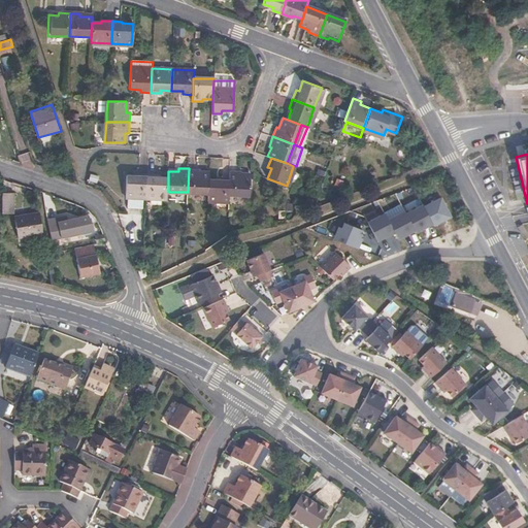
[(210,178),(210,172),(199,172),(199,169),(189,168),(188,192),(209,193),(210,178)]
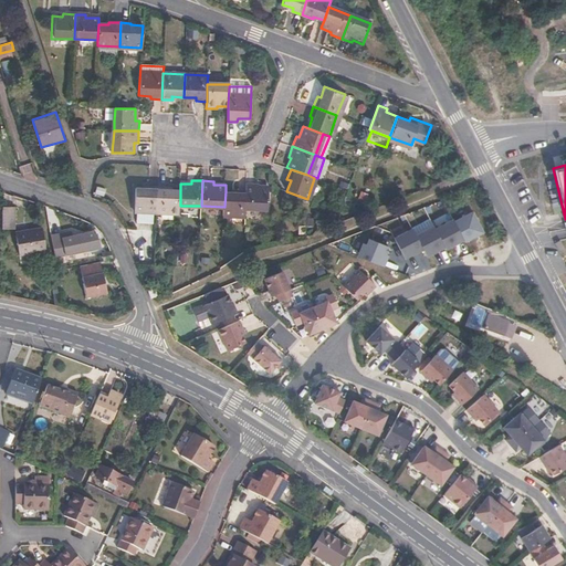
[(245,208),(269,209),(269,186),(258,186),(258,184),(247,182),(247,189),(245,208)]
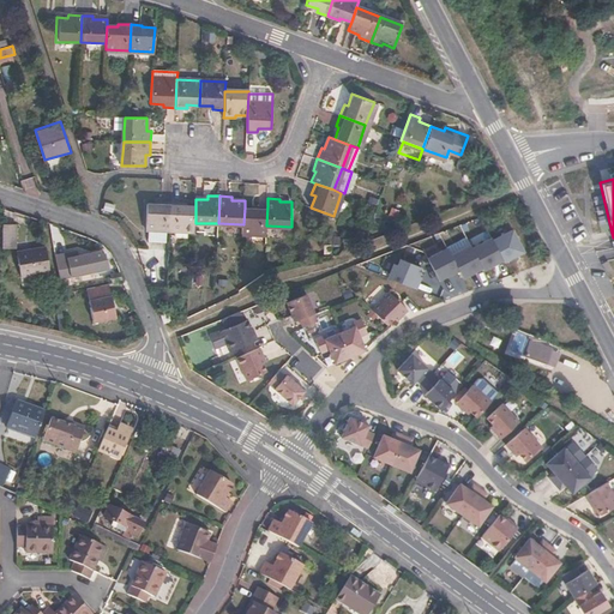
[(145,228),(170,229),(172,202),(160,202),(158,204),(146,204),(145,228)]
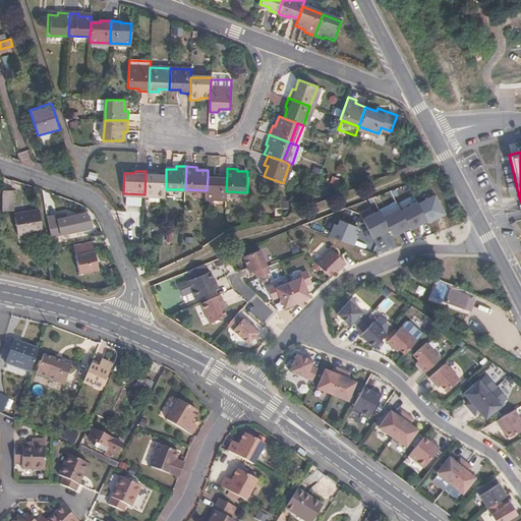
[(146,171),(145,194),(165,195),(166,189),(166,175),(156,174),(156,171),(146,171)]
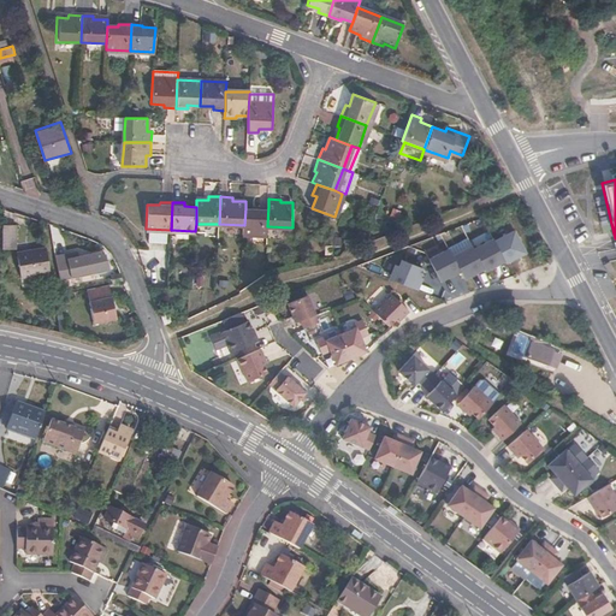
[(244,234),(267,235),(267,226),(268,206),(256,206),(256,208),(246,208),(244,225),(244,234)]
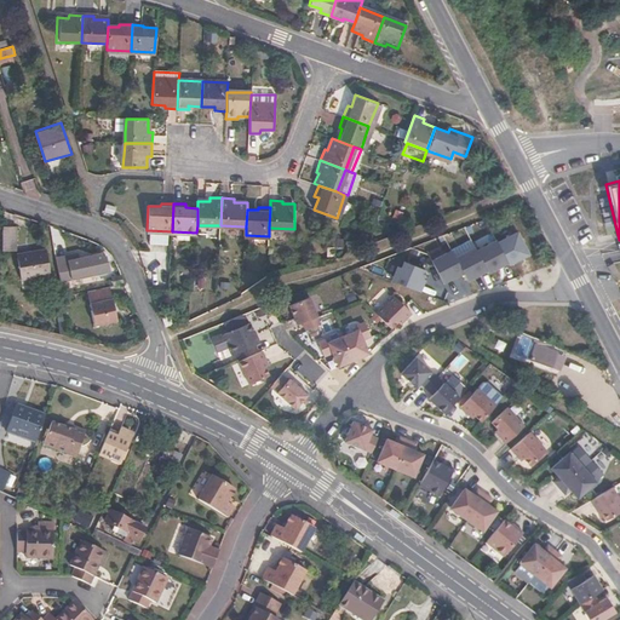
[(0,227),(0,234),(1,252),(9,251),(9,245),(13,245),(12,225),(0,227)]
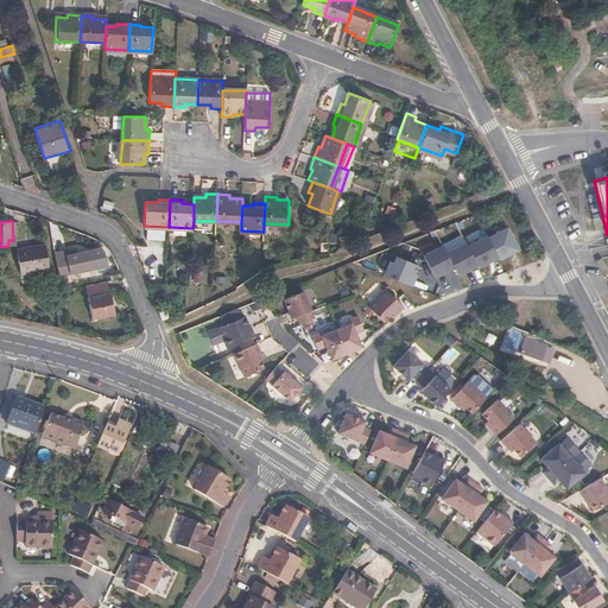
[(424,254),(435,276),(451,268),(456,278),(475,268),(476,271),(518,251),(506,228),(468,246),(466,242),(445,253),(442,246),(424,254)]
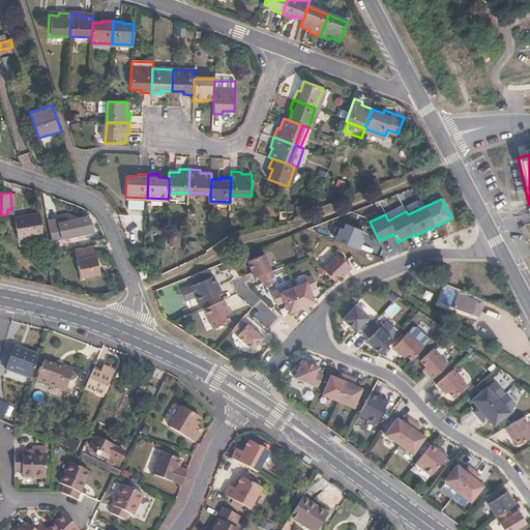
[(43,237),(40,214),(16,218),(19,241),(43,237)]
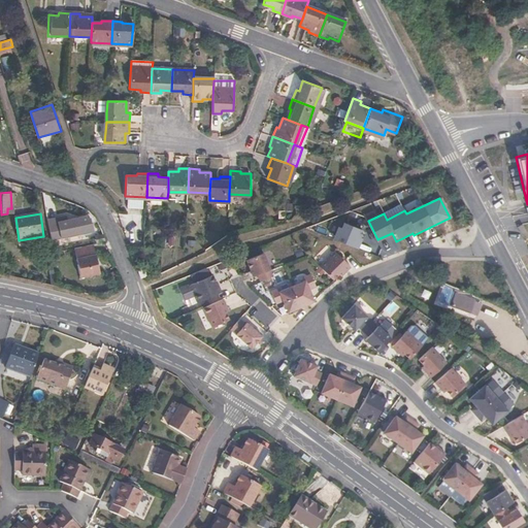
[(63,238),(95,231),(93,223),(84,225),(83,218),(60,222),(59,218),(47,220),(51,240),(63,238)]
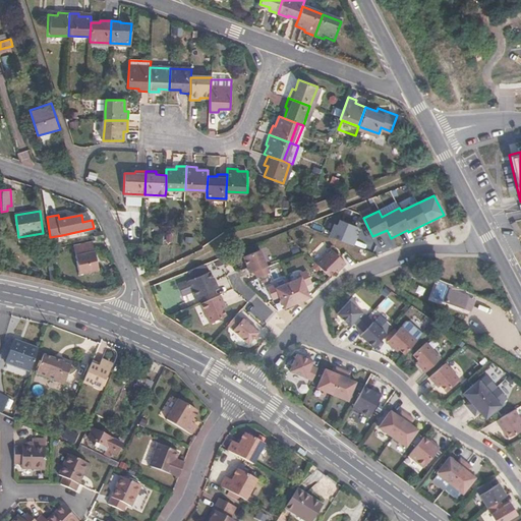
[(334,219),(328,235),(349,243),(356,227),(334,219)]
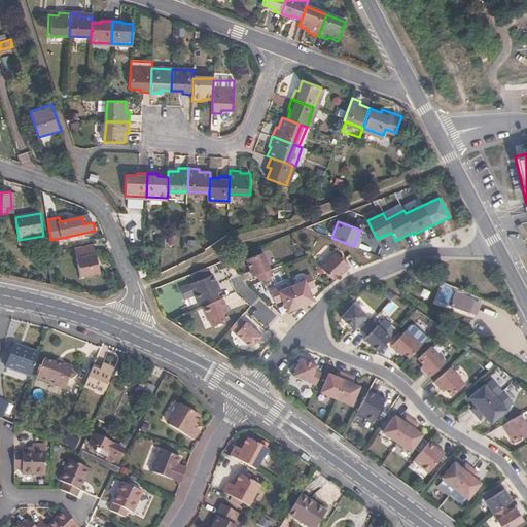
[(105,243),(104,236),(95,238),(97,245),(105,243)]
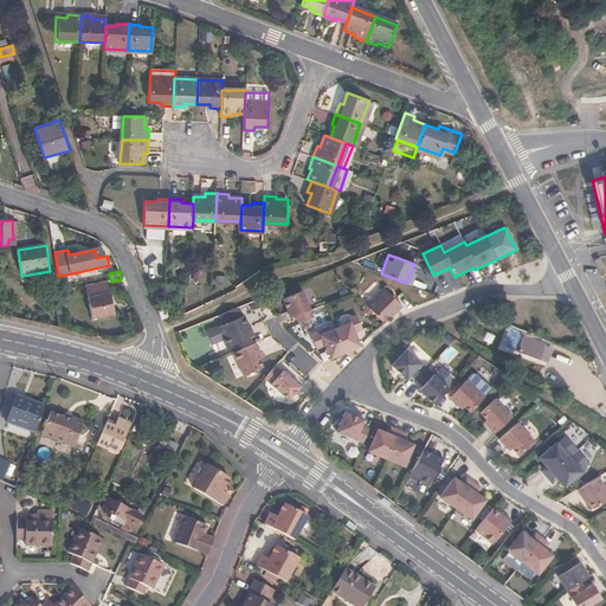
[(116,316),(108,283),(86,289),(95,321),(116,316)]
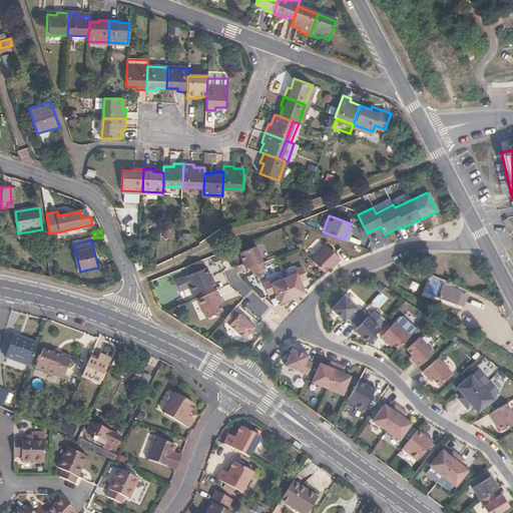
[(327,242),(312,258),(325,271),(330,265),(332,267),(342,258),(327,242)]
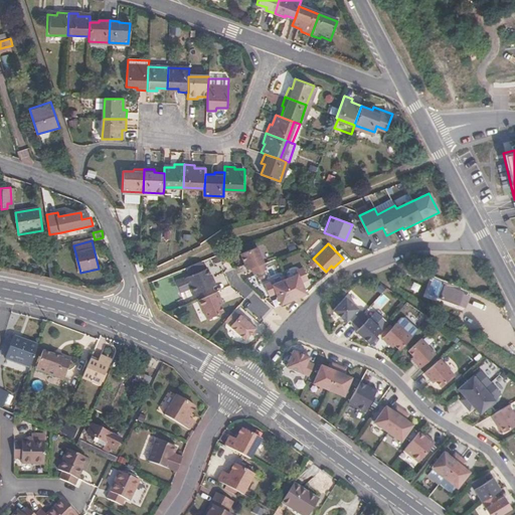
[(251,267),(254,274),(268,269),(264,262),(258,246),(240,252),(247,270),(251,267)]
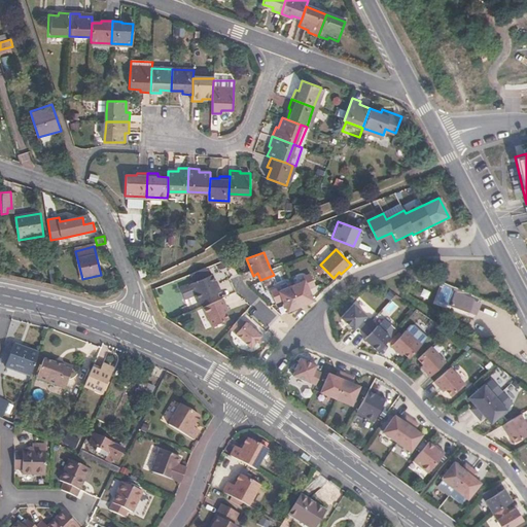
[(147,275),(144,266),(137,268),(141,278),(147,275)]
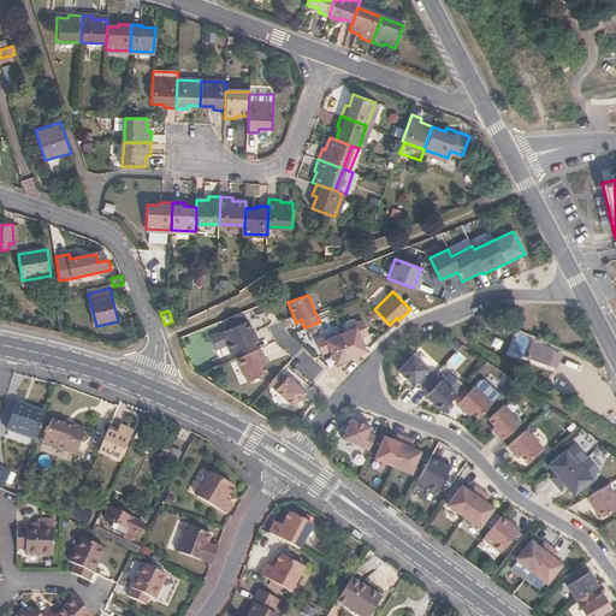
[(342,333),(353,357),(368,350),(362,337),(369,333),(363,319),(355,323),(357,326),(342,333)]
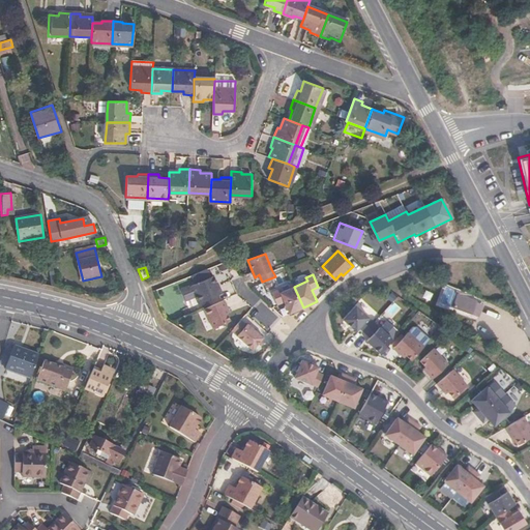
[(218,286),(213,275),(190,286),(189,284),(181,288),(187,301),(196,297),(199,303),(223,293),(219,285),(218,286)]
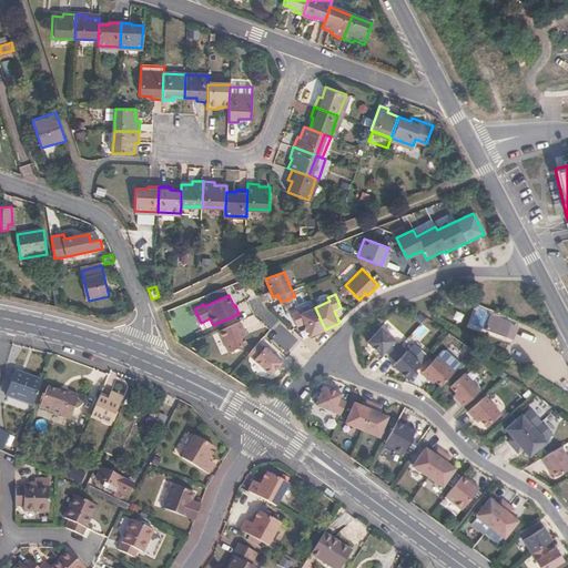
[(305,323),(311,335),(325,330),(315,307),(302,313),(301,308),(292,312),(298,326),(305,323)]
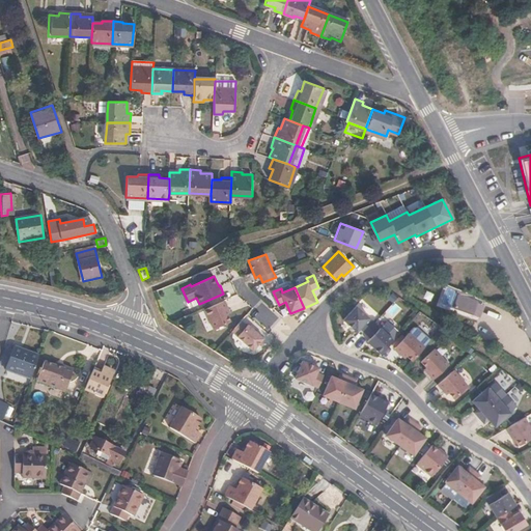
[(451,290),(445,288),(440,304),(446,306),(451,290)]
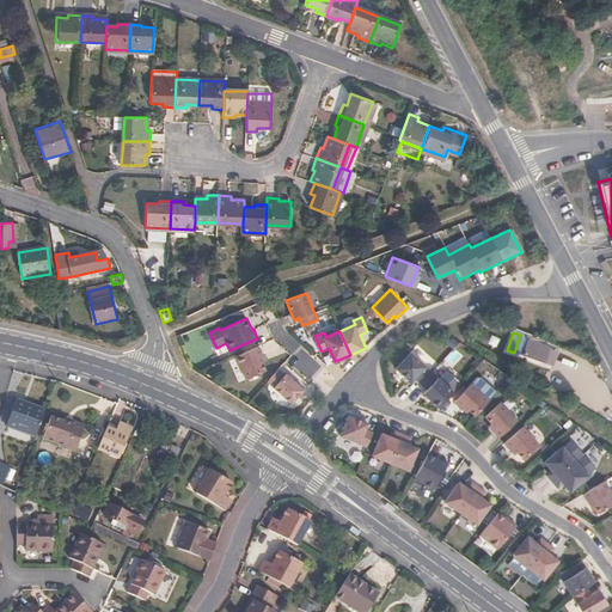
[(539,344),(538,349),(519,343),(515,353),(545,362),(550,348),(539,344)]
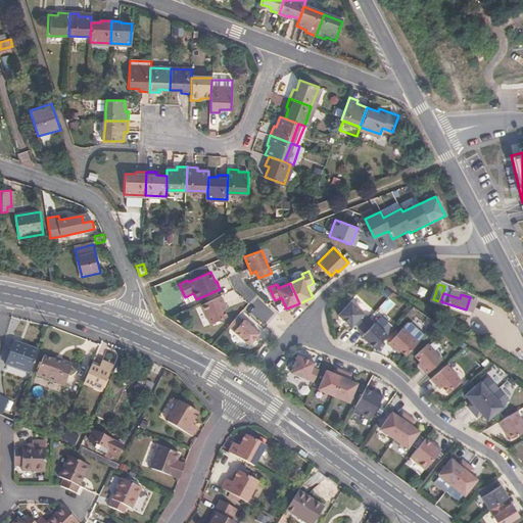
[(228,307),(222,295),(202,304),(210,324),(228,316),(225,308),(228,307)]
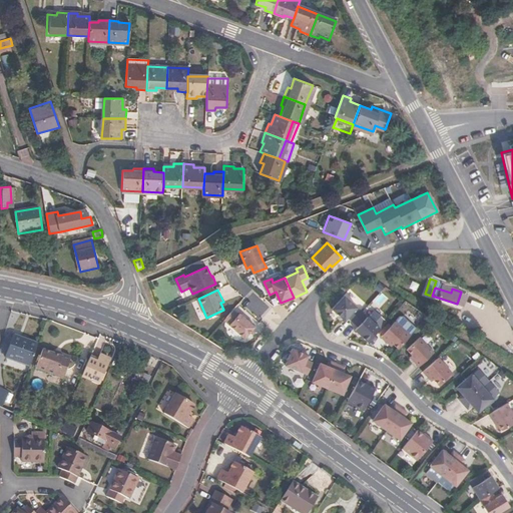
[(468,294),(461,292),(457,304),(464,306),(468,294)]
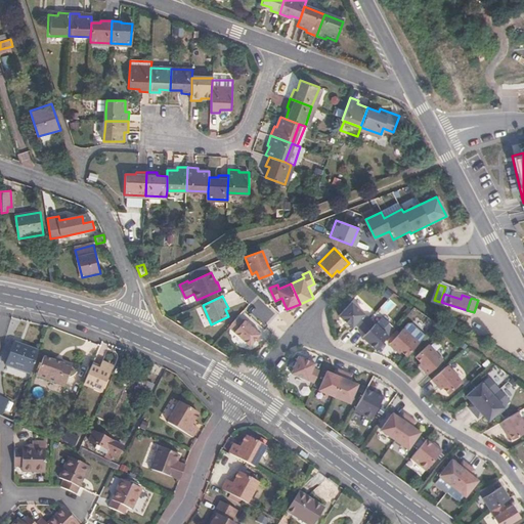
[(355,324),(360,329),(369,318),(351,302),(339,315),(352,328),(355,324)]
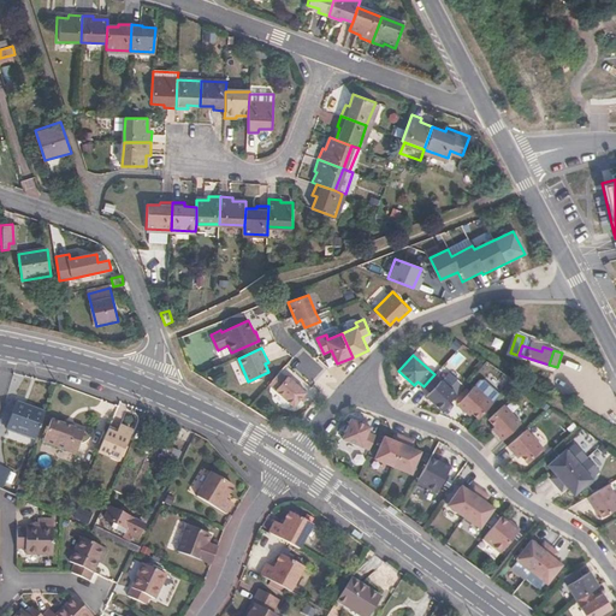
[(288,377),(280,372),(270,384),(295,406),(307,391),(289,375),(288,377)]
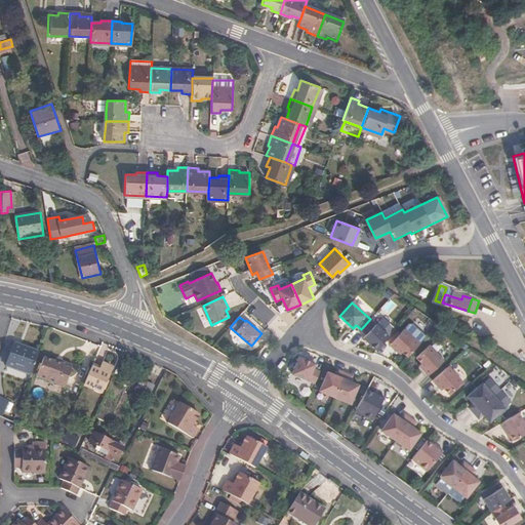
[(370,319),(361,329),(366,334),(363,338),(376,350),(394,330),(381,318),(376,324),(370,319)]
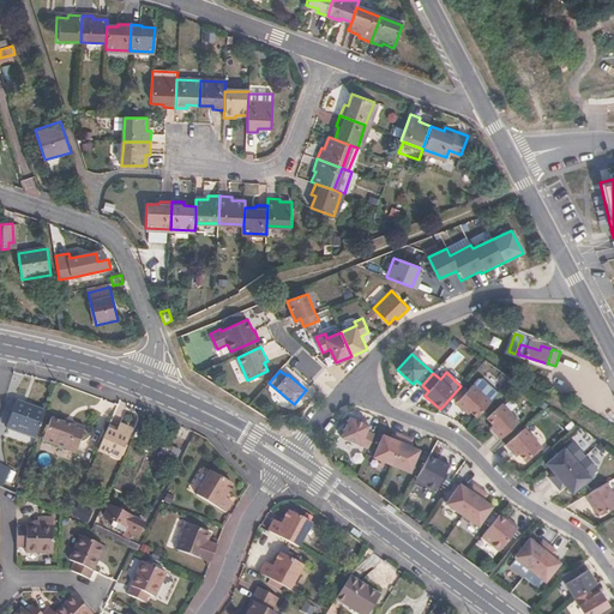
[(474,386),(492,402),(498,393),(483,380),(479,380),(474,386)]
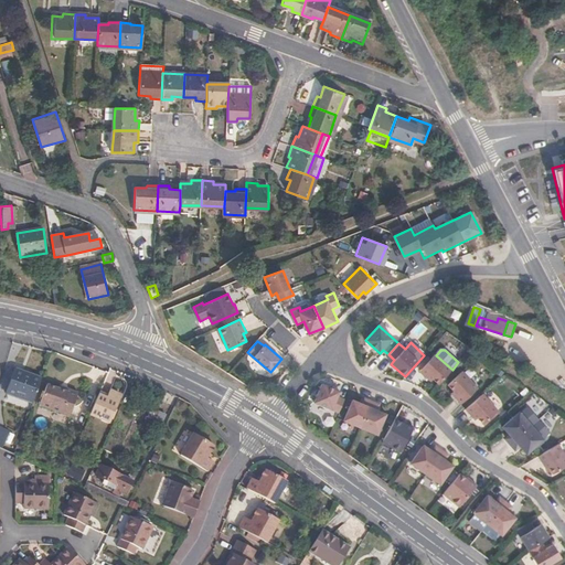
[(438,384),(452,370),(436,355),(435,354),(419,371),(429,381),(432,379),(438,384)]
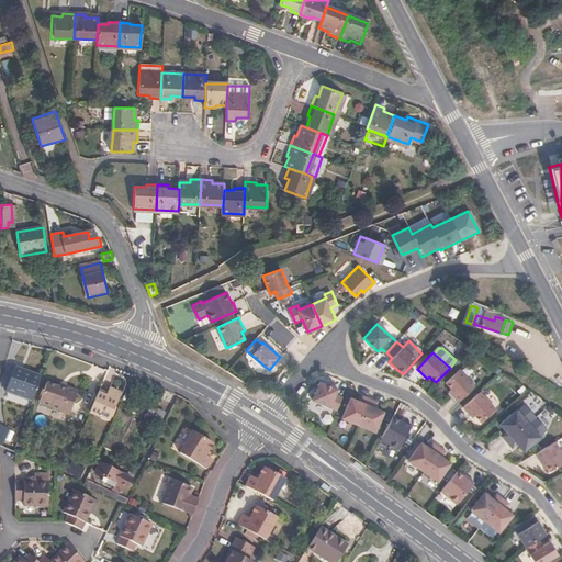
[(33,402),(42,378),(14,367),(6,391),(33,402)]
